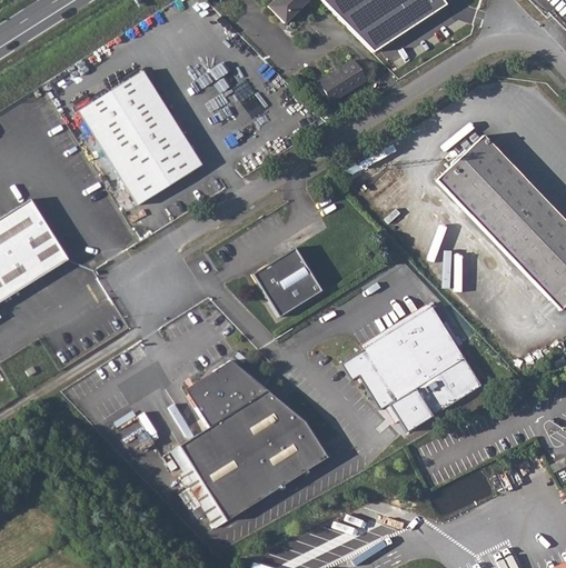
[(274,0),(269,5),(286,22),(307,0),(274,0)]
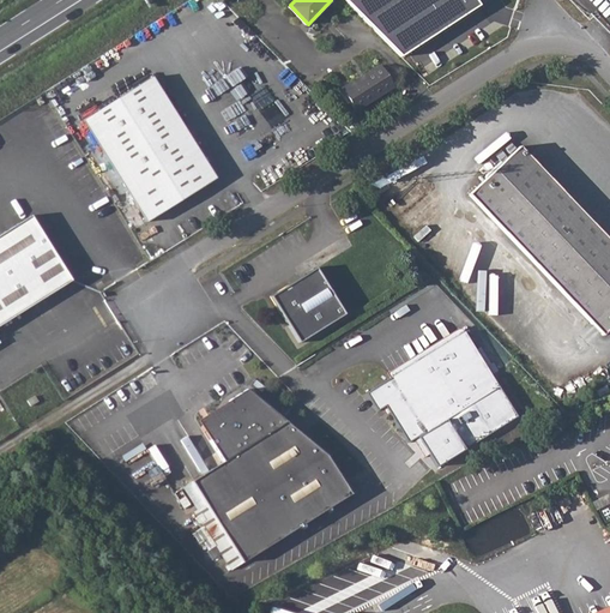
[(355,0),(409,53),(485,2),(483,0),(355,0)]
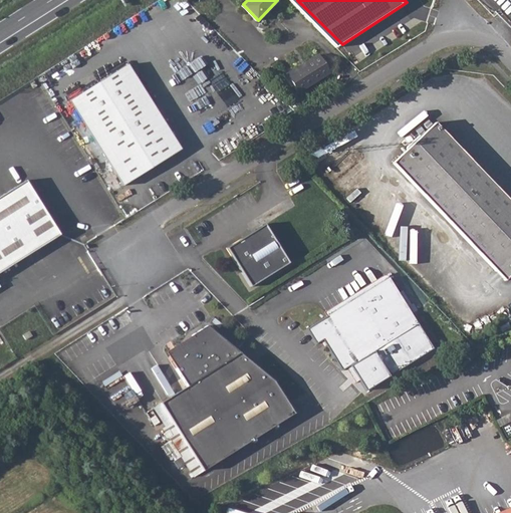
[(331,72),(320,54),(295,70),(294,69),(287,73),(299,92),(331,72)]
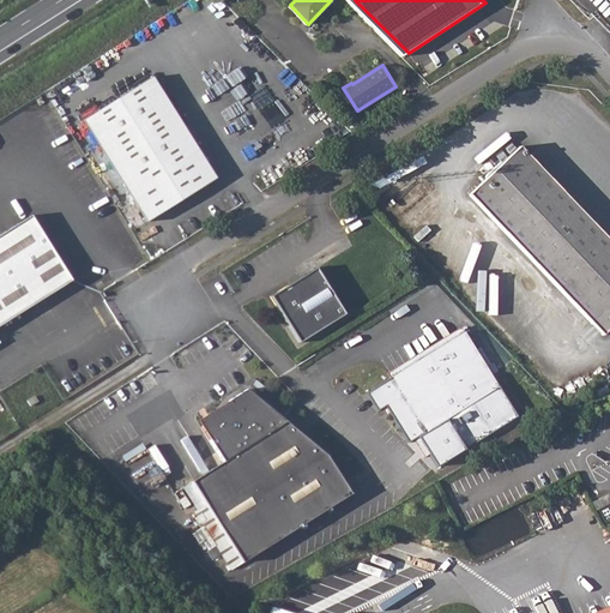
[(153,76),(85,119),(149,221),(217,178),(153,76)]
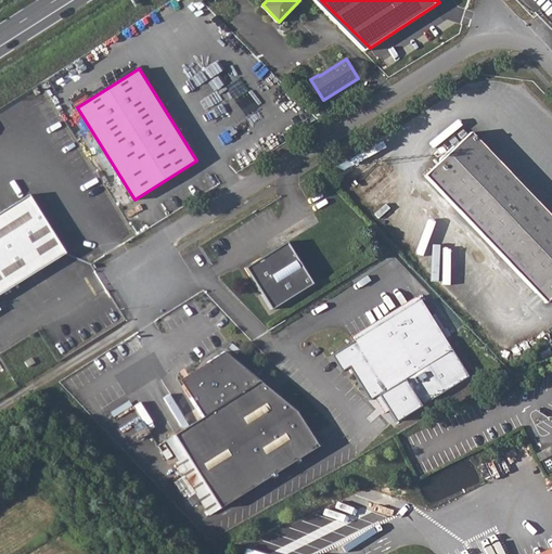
[(551,215),(472,132),(426,175),(537,292),(551,277),(551,215)]
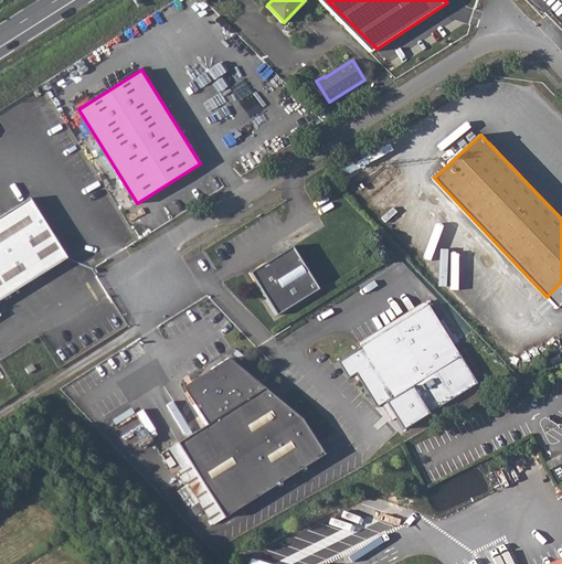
[(0,315),(2,314),(0,309),(0,299),(69,256),(31,198),(0,215),(0,315)]
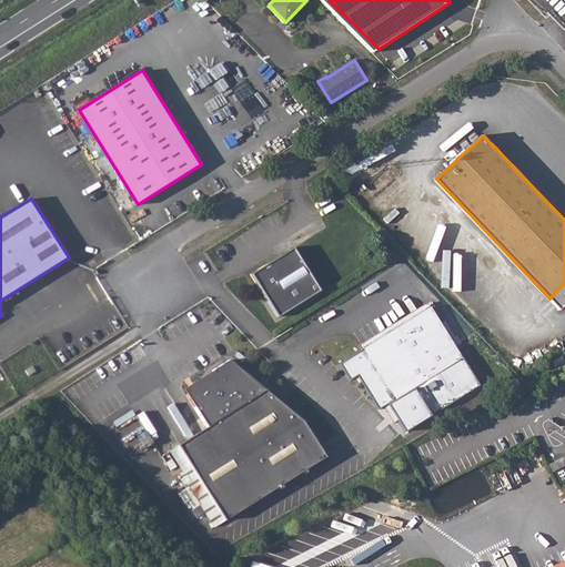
[(296,246),(253,273),(280,315),(322,289),(296,246)]
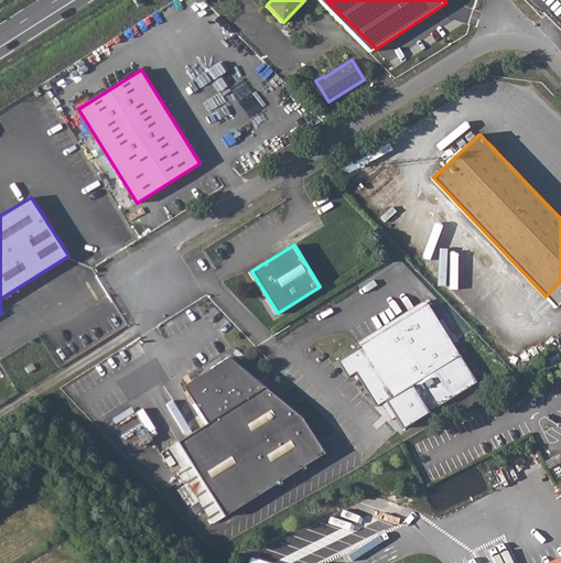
[(430,304),(340,359),(351,376),(357,371),(378,405),(462,354),(454,343),(460,339),(455,333),(454,334),(444,318),(441,321),(430,304)]
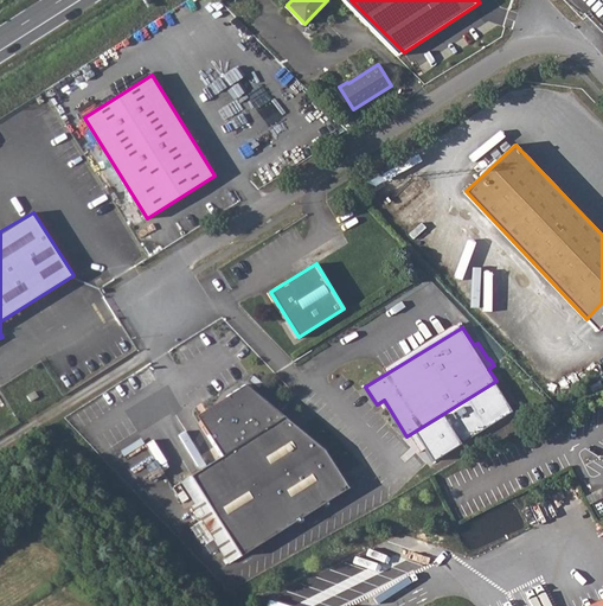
[(197,414),(205,426),(210,434),(223,454),(192,474),(243,555),(324,504),(352,486),(327,447),(248,383),(230,394),(197,414)]
